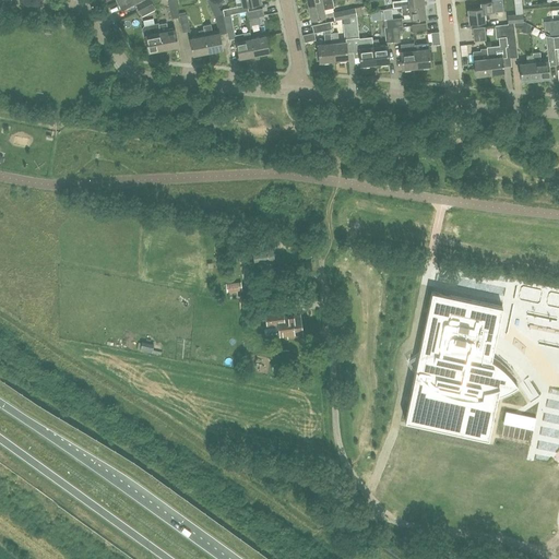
[(154,3),(153,0),(142,0),(135,3),(139,11),(141,14),(155,7),(153,3),(154,3)]
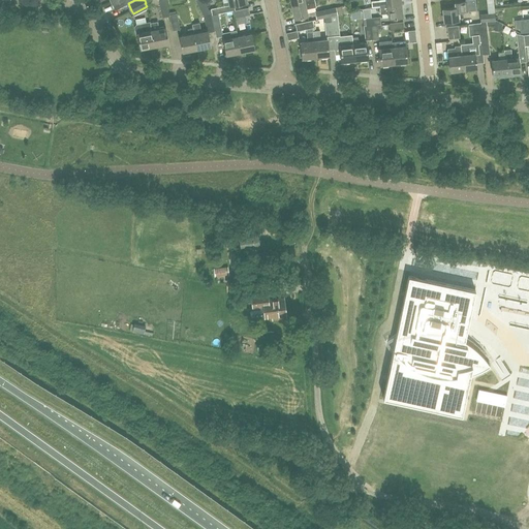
[(168,12),(165,0),(158,0),(162,18),(169,17),(169,12),(168,12)]
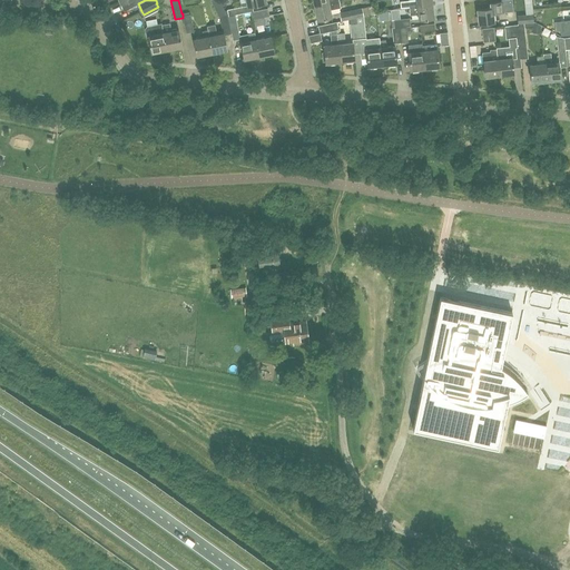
[(210,0),(219,18),(226,15),(222,5),(219,0),(210,0)]
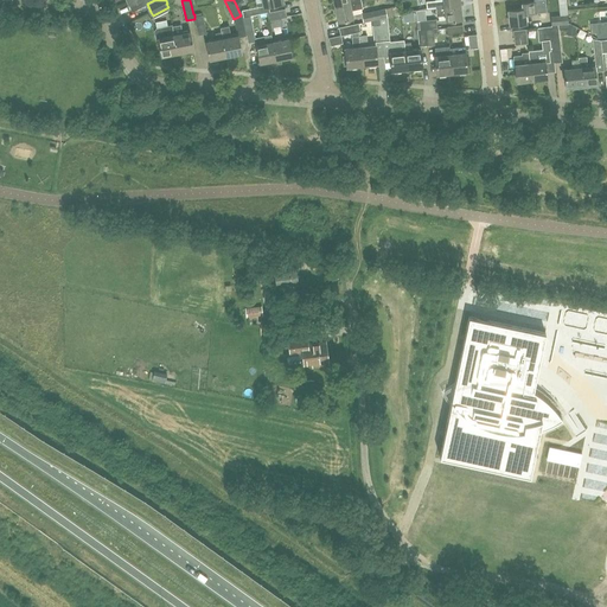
[(510,25),(525,23),(524,14),(547,12),(544,0),(534,0),(535,1),(522,4),(523,8),(509,10),(510,25)]
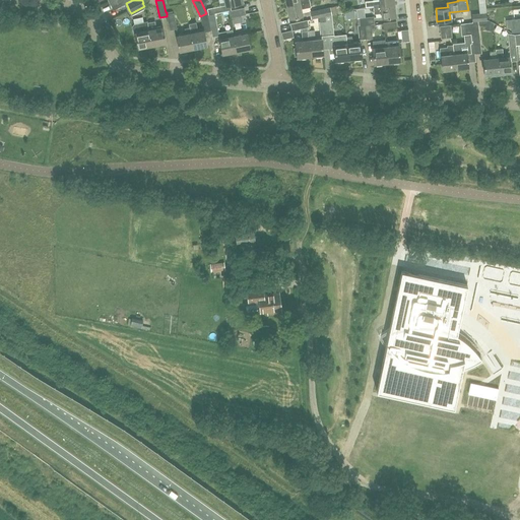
[(289,19),(303,16),(301,9),(311,7),(310,1),(286,6),(289,19)]
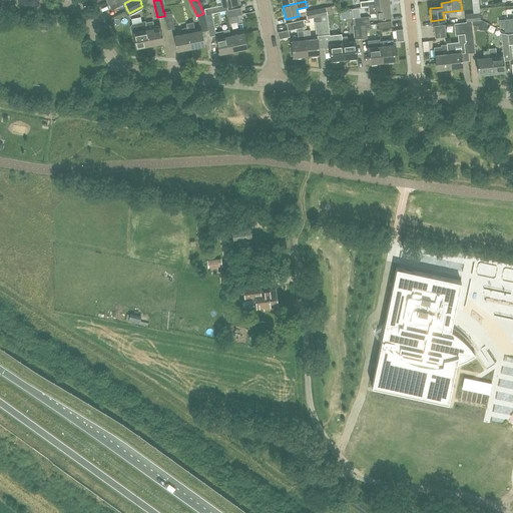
[(369,14),(376,14),(377,18),(390,16),(389,4),(368,6),(369,12),(369,14)]
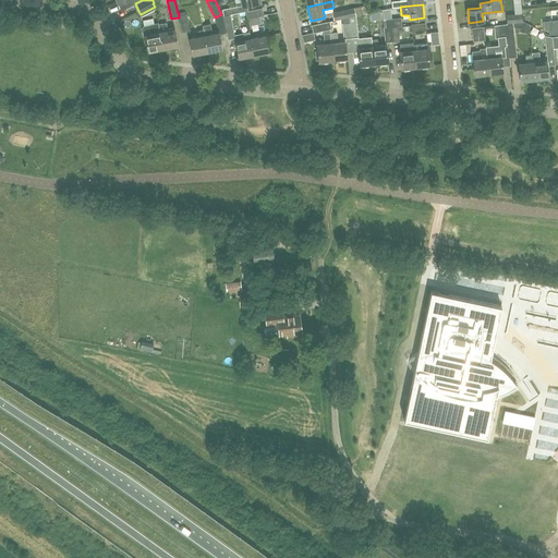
[(360,14),(359,7),(354,8),(332,12),(334,21),(355,15),(360,14)]
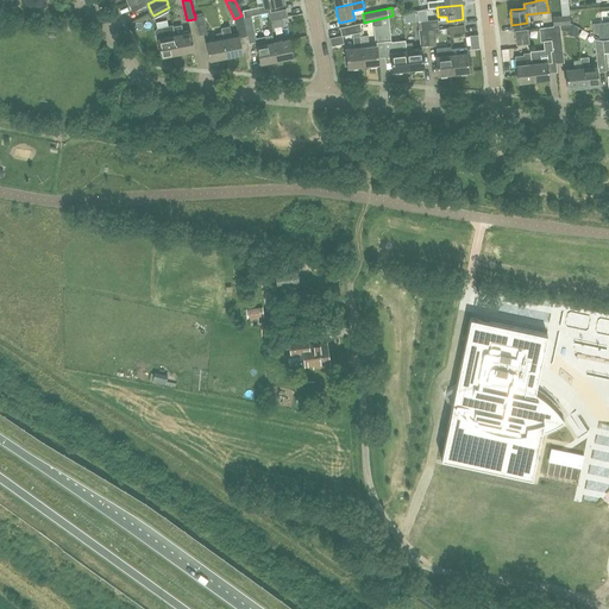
[(288,17),(286,8),(270,12),(268,13),(270,22),(288,17)]
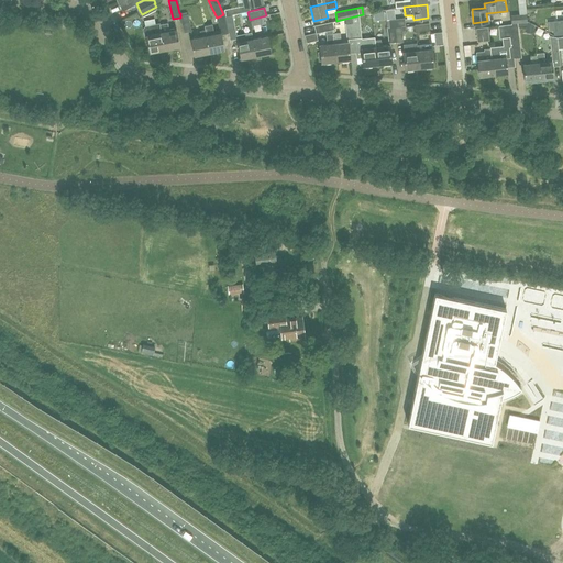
[(187,14),(187,12),(180,13),(180,18),(184,33),(191,31),(188,14),(187,14)]
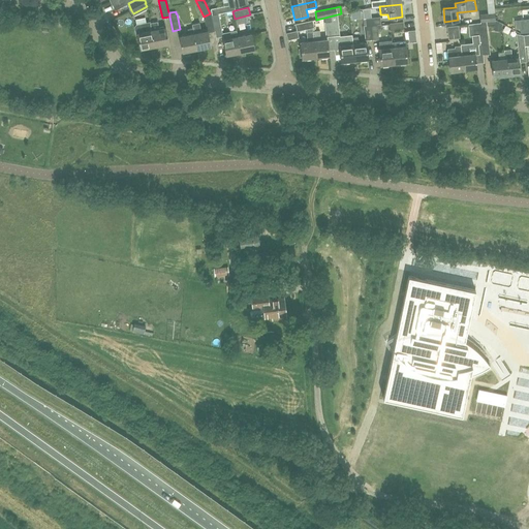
[(480,23),(487,22),(495,21),(496,21),(495,12),(479,14),(480,22),(480,23)]
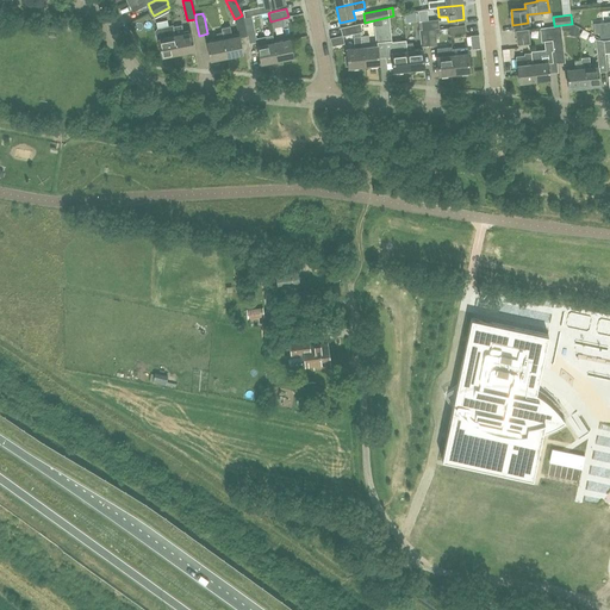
[(248,36),(256,35),(253,16),(244,18),(248,36)]
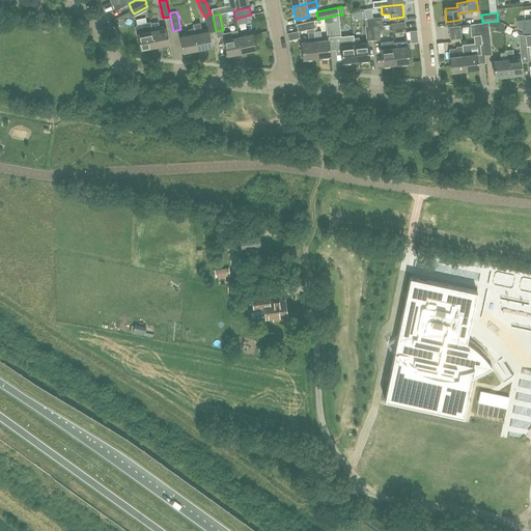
[(365,26),(372,26),(379,25),(383,24),(382,17),(366,19),(364,19),(365,26)]
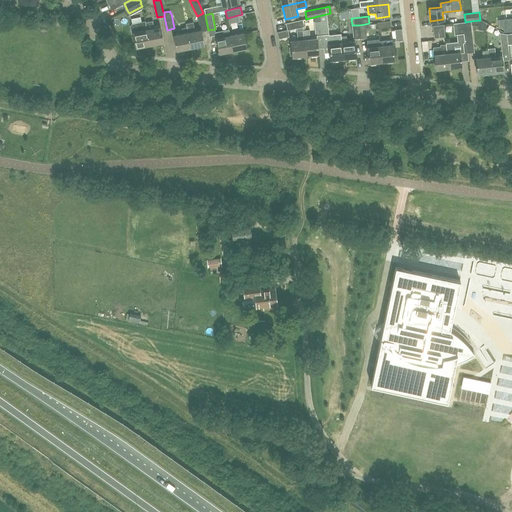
[(511,31),(511,18),(502,19),(498,20),(499,29),(503,28),(504,32),(511,31)]
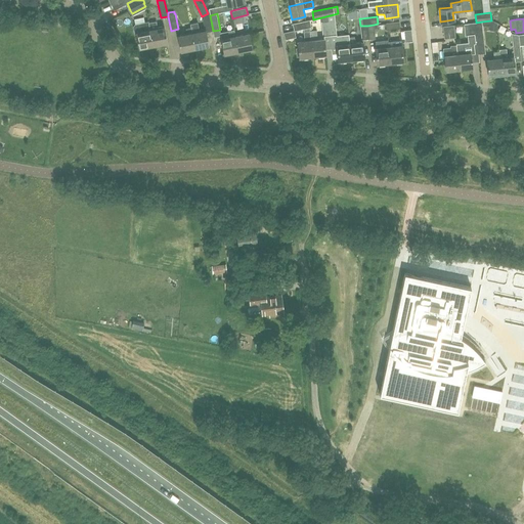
[(309,20),(297,24),(293,25),(294,31),(298,30),(311,28),(309,20)]
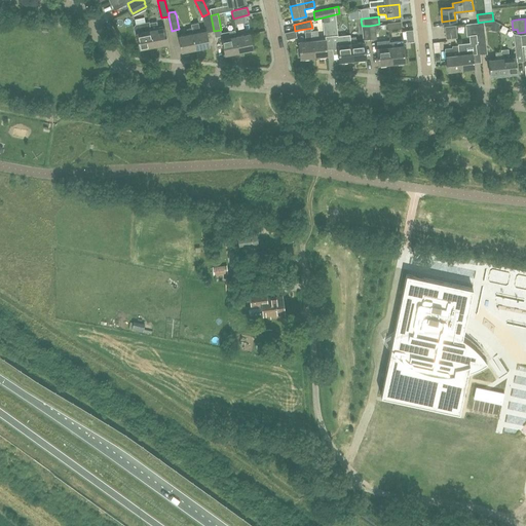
[(337,37),(337,35),(338,35),(336,21),(330,22),(331,36),(332,42),(337,42),(339,62),(352,60),(350,37),(350,35),(337,37)]
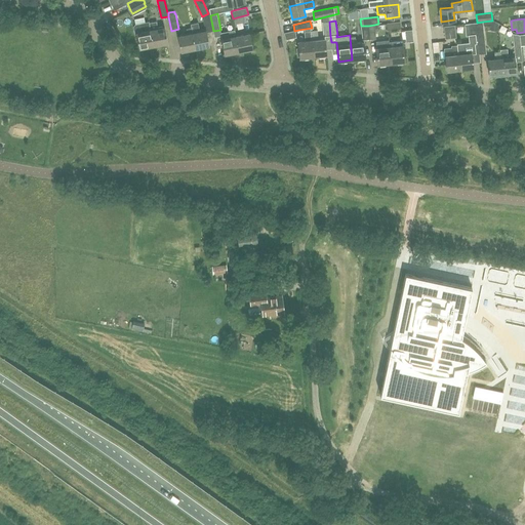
[(158,29),(157,22),(150,23),(150,22),(149,23),(154,46),(168,43),(165,27),(158,29)]
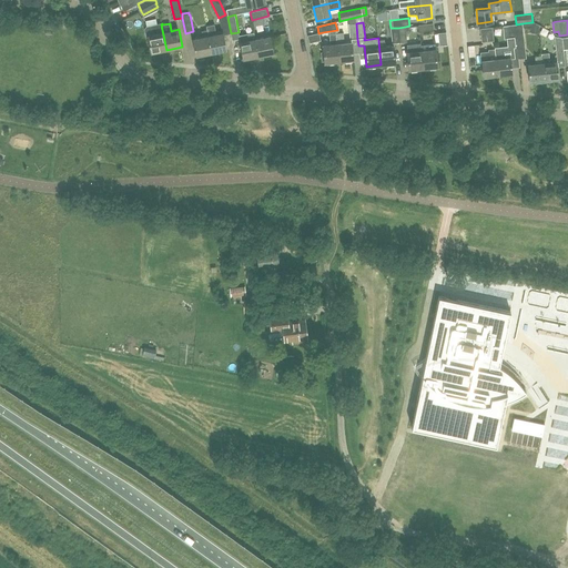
[(351,40),(357,39),(356,23),(348,24),(351,40)]
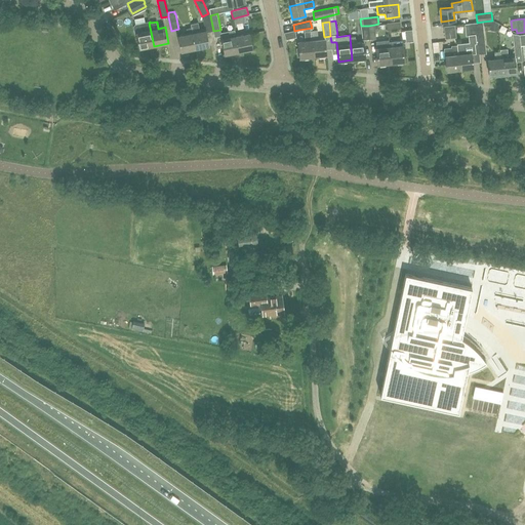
[(388,31),(401,29),(400,22),(387,24),(388,31)]
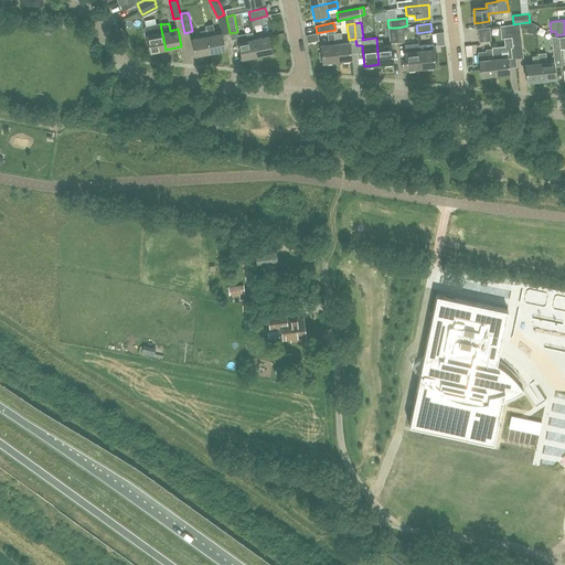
[(520,23),(513,24),(512,24),(514,48),(522,48),(520,23)]
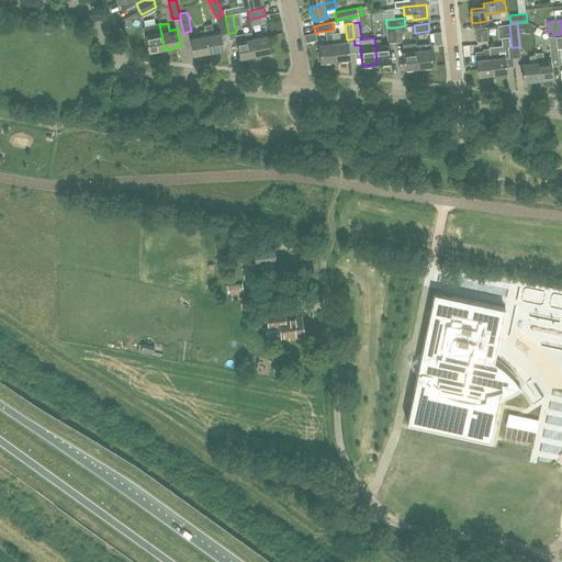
[(165,49),(159,24),(146,26),(144,29),(146,36),(149,52),(152,52),(152,54),(158,52),(158,51),(165,49)]
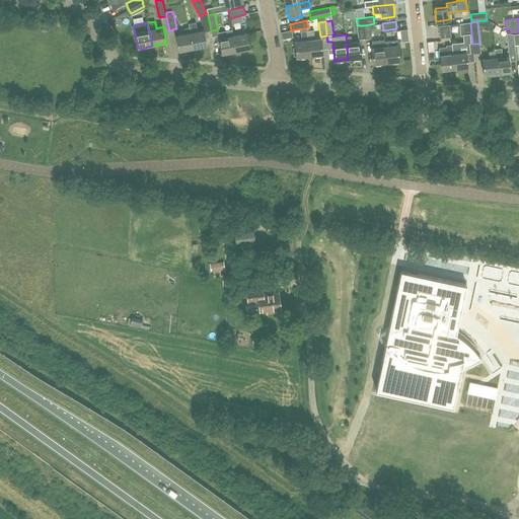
[(189,23),(189,27),(190,27),(194,49),(207,46),(204,29),(198,31),(196,22),(189,23)]
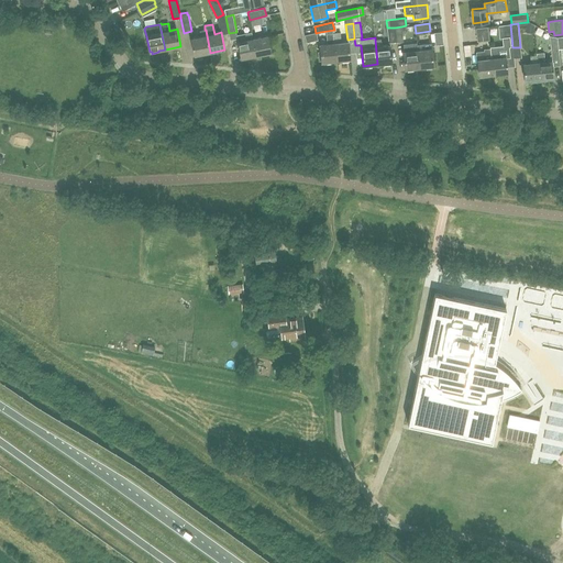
[(506,48),(512,47),(510,24),(503,25),(506,46),(506,48)]
